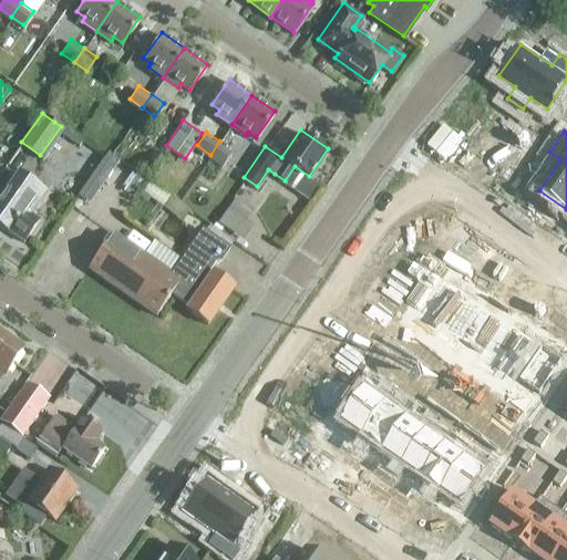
[(219,141),(210,155),(223,163),(232,149),(219,141)]
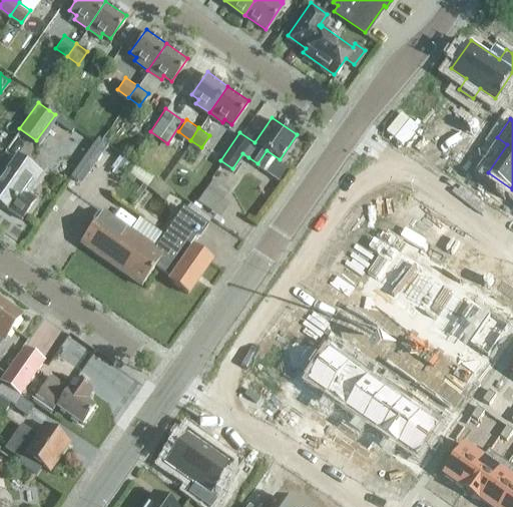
[(98,133),(73,171),(83,177),(108,139),(98,133)]
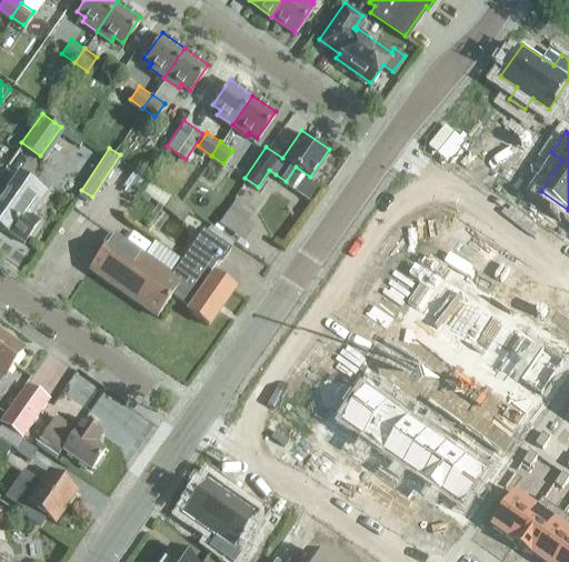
[(0,224),(25,242),(41,218),(32,211),(48,190),(20,170),(19,170),(0,196),(0,224)]
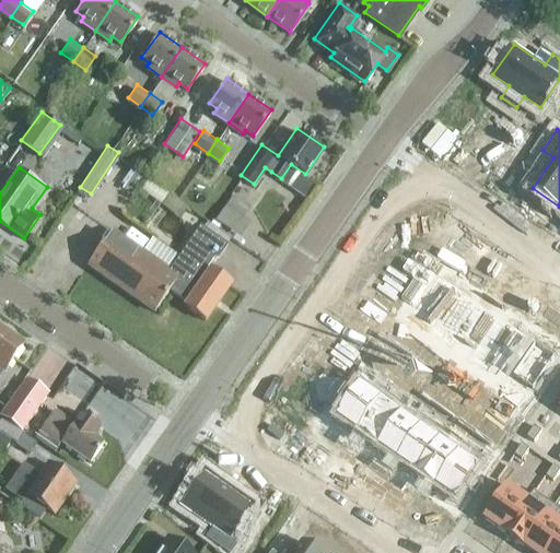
[(149,192),(156,183),(148,175),(140,186),(149,192)]
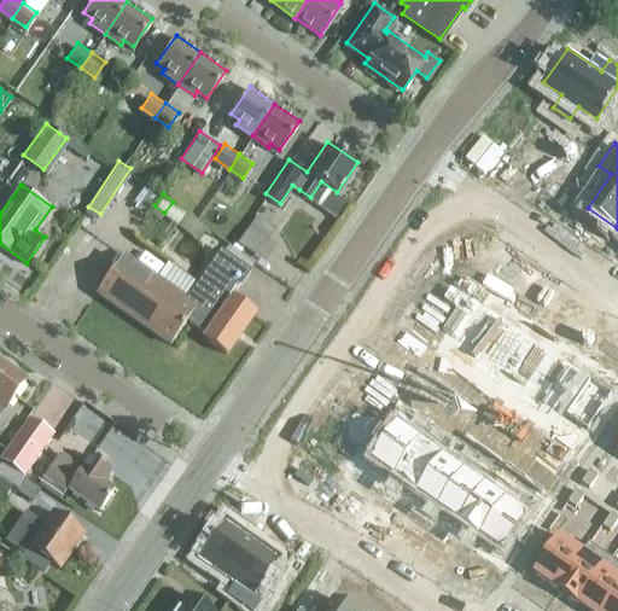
[(239,236),(262,252),(283,225),(258,208),(239,236)]
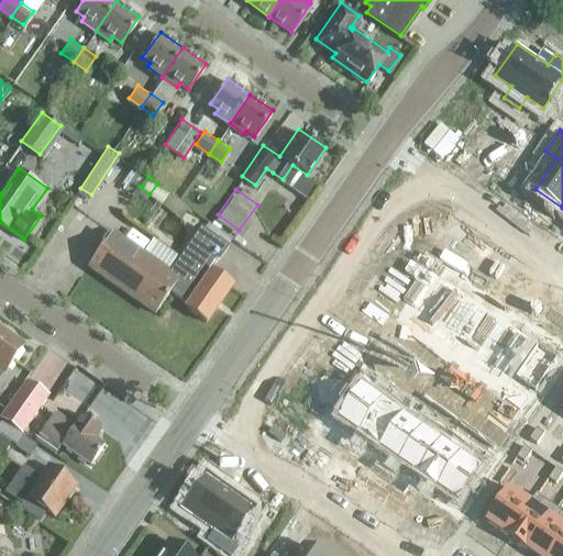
[(169,269),(112,229),(88,264),(155,311),(169,289),(188,302),(186,304),(206,319),(231,282),(208,266),(216,255),(219,257),(229,243),(201,224),(169,269)]
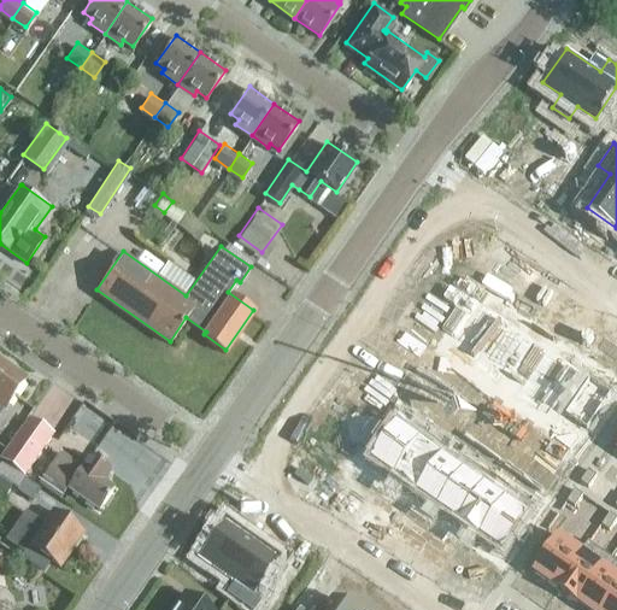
[(482,299),(453,340),(475,356),(476,356),(505,315),(482,299)]
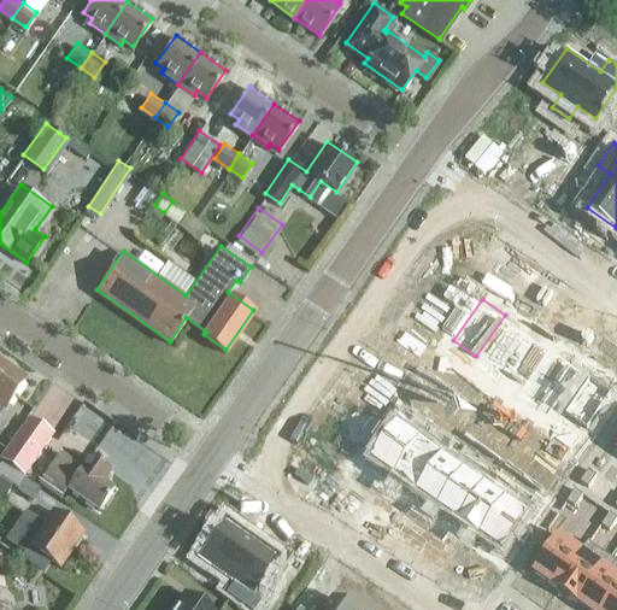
[(475,356),(471,361),(495,376),(501,367),(500,367),(527,329),(505,315),(476,356),(475,356)]
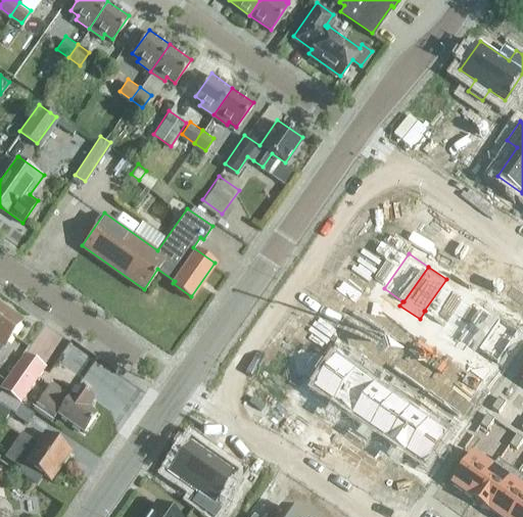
[(446,279),(424,311),(425,311),(441,322),(442,323),(464,291),(446,279)]
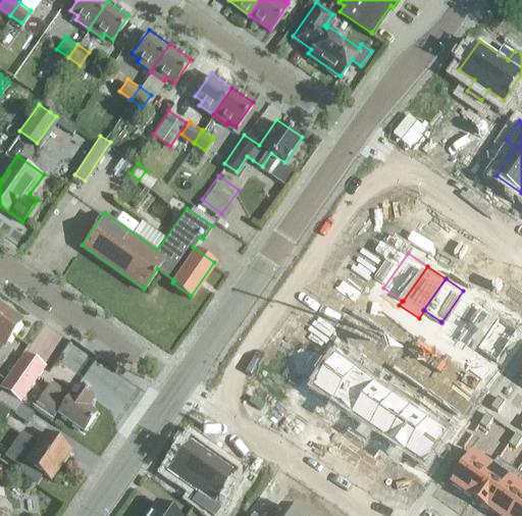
[(440,321),(435,329),(455,344),(458,340),(457,339),(481,304),(463,291),(441,322),(440,321)]
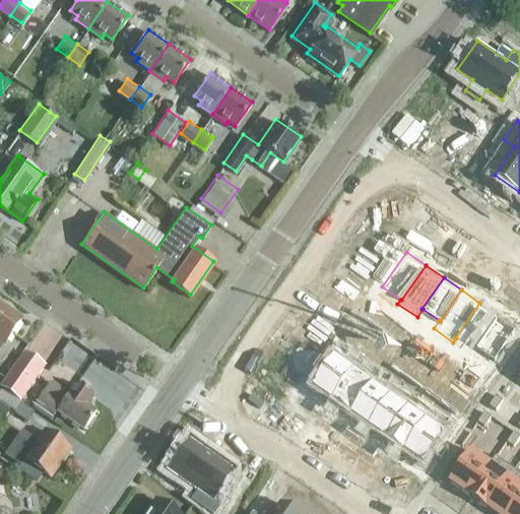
[(359,299),(351,309),(359,313),(366,303),(359,299)]
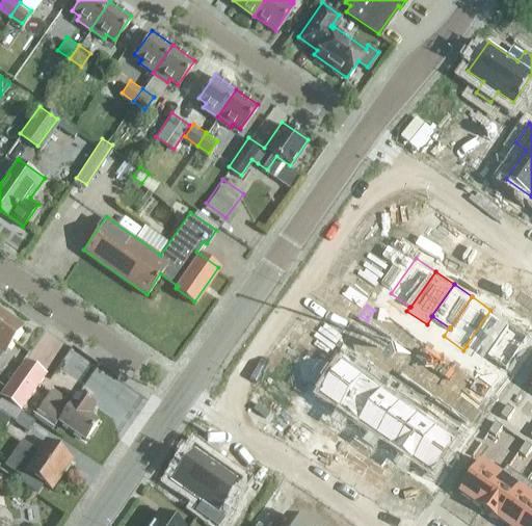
[(0,347),(3,350),(22,323),(0,308),(0,347)]
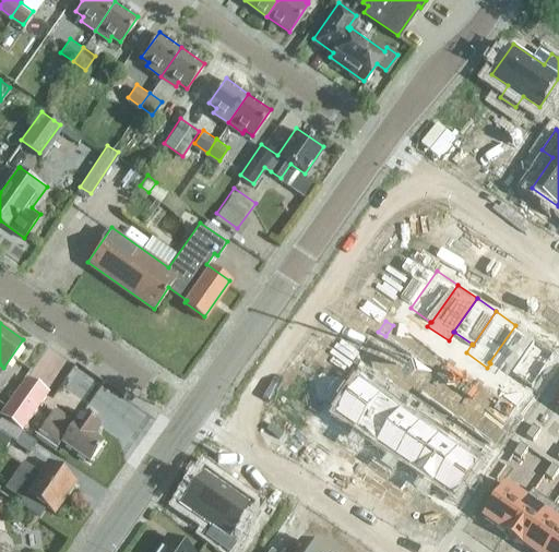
[(515,325),(489,362),(490,363),(510,376),(512,372),(511,372),(535,338),(515,325)]
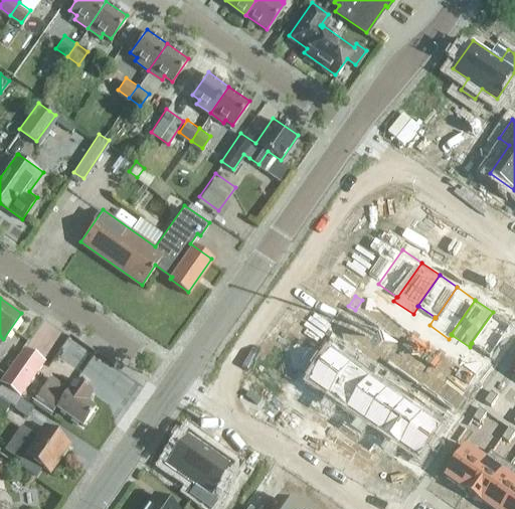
[(344,312),(337,322),(347,329),(354,319),(344,312)]
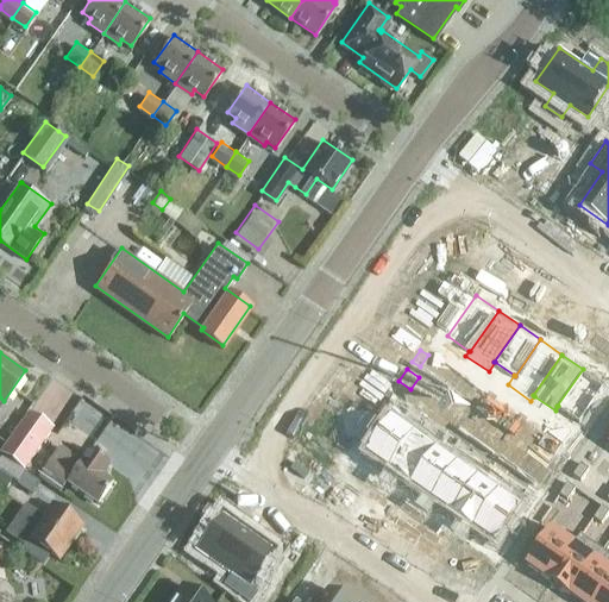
[(583,369),(557,406),(558,406),(579,421),(604,384),(583,369)]
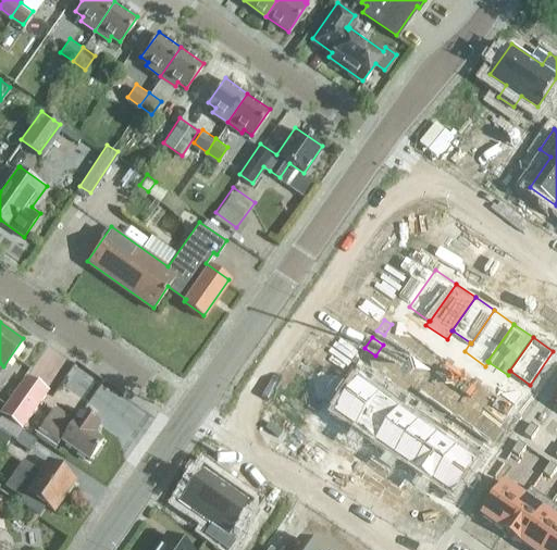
[(416,341),(408,352),(416,357),(423,346),(416,341)]
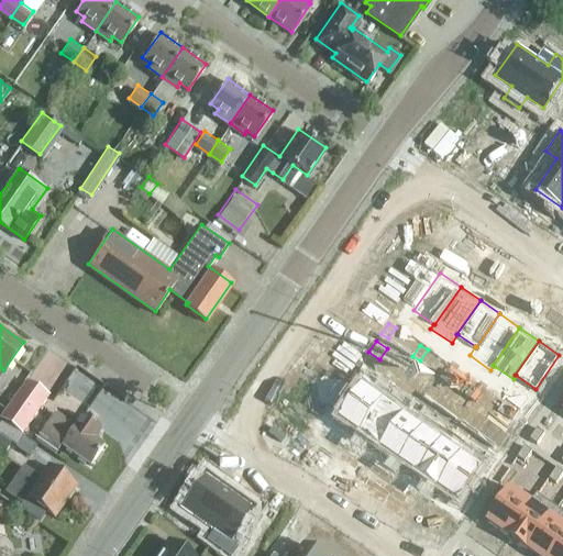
[(408,363),(400,374),(407,379),(415,368),(408,363)]
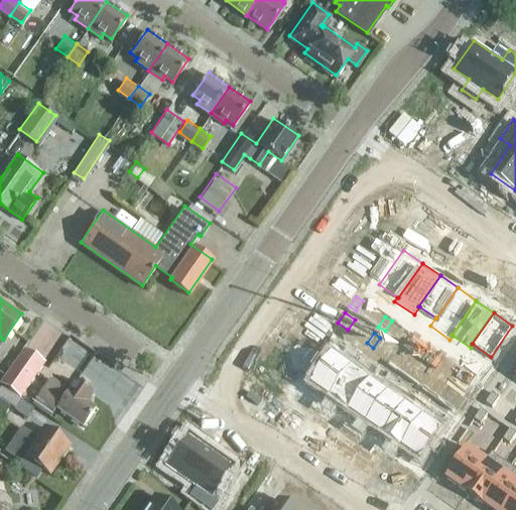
[(412,340),(405,350),(411,355),(418,345),(412,340)]
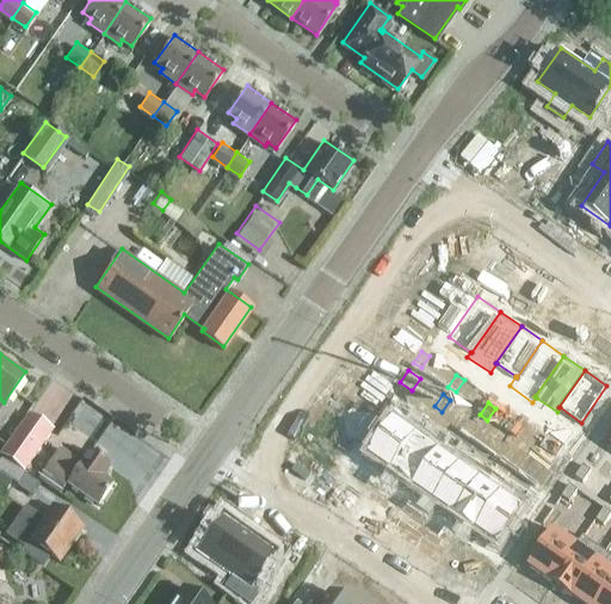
[(400,407),(369,454),(390,469),(423,423),(400,407)]
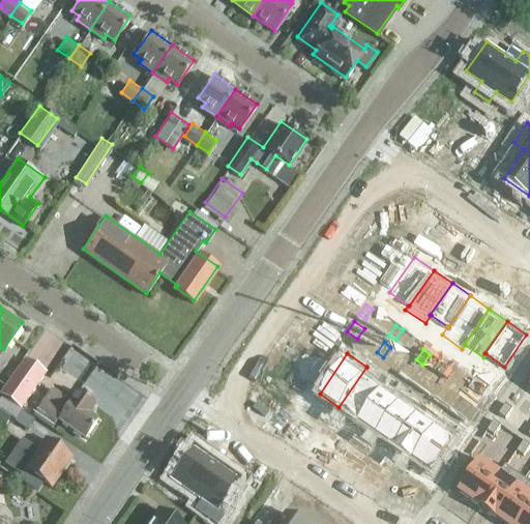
[(430,354),(422,365),(430,369),(437,358),(430,354)]
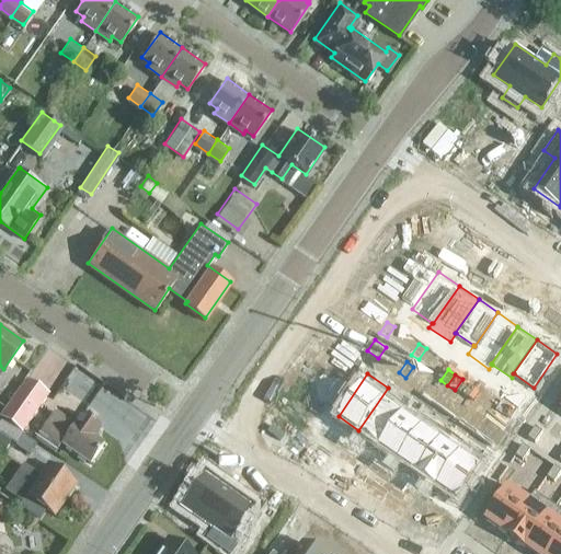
[(22,428),(47,392),(26,378),(1,414),(22,428)]
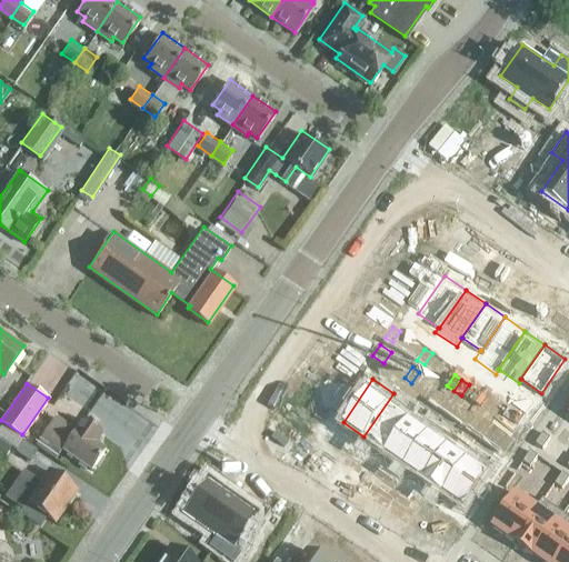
[(447,385),(439,397),(447,401),(453,391),(447,385)]
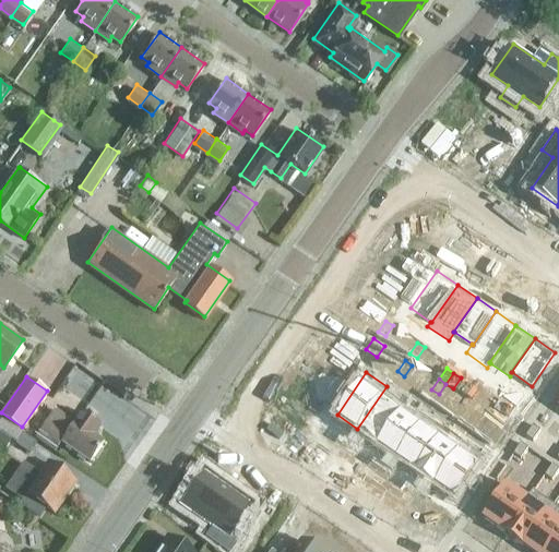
[(445,384),(439,394),(445,399),(453,388),(445,384)]
